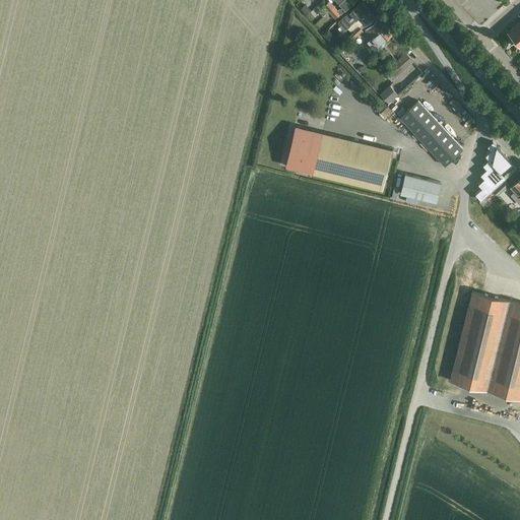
[(328,11),(335,19),(345,9),(345,10),(355,0),(340,0),(338,2),(341,6),(337,10),(334,6),(328,11)]
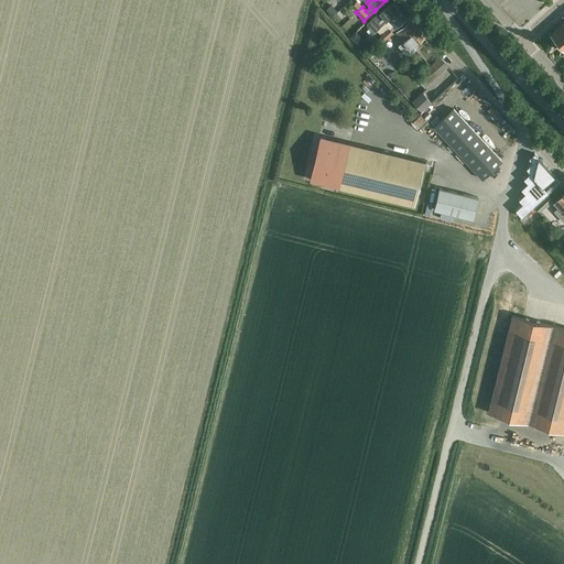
[(387,21),(400,9),(392,0),(380,11),(367,23),(375,32),(387,21)]
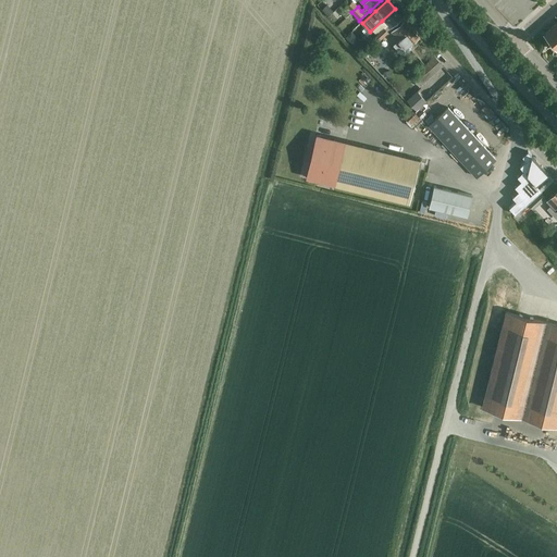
[(351,12),(358,7),(353,1),(341,12),(346,17),(351,12)]
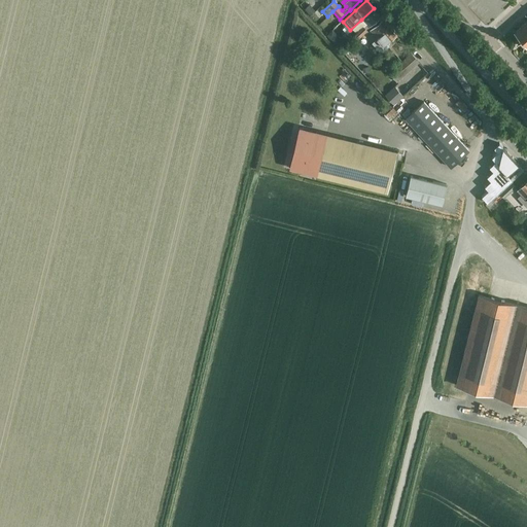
[(310,5),(305,9),(310,15),(315,11),(310,5)]
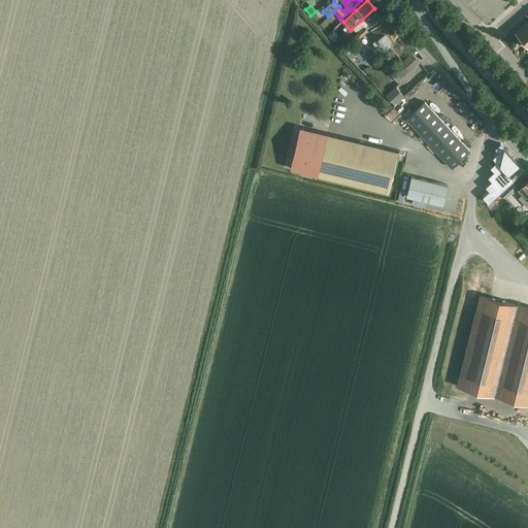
[(368,31),(367,29),(382,15),(374,8),(362,20),(364,23),(362,25),(362,26),(357,30),(359,32),(355,35),(359,39),(368,31)]
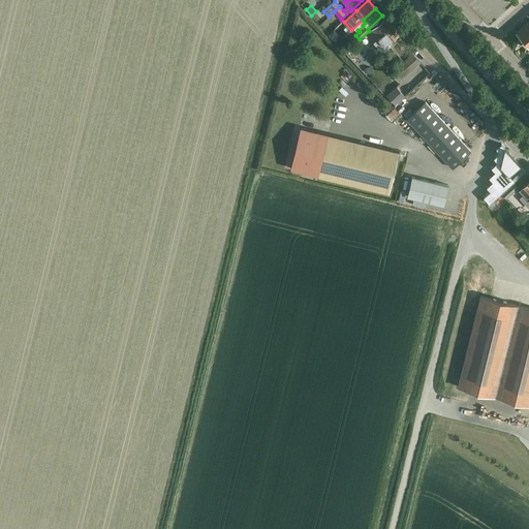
[(378,38),(392,26),(384,19),(372,30),(378,38)]
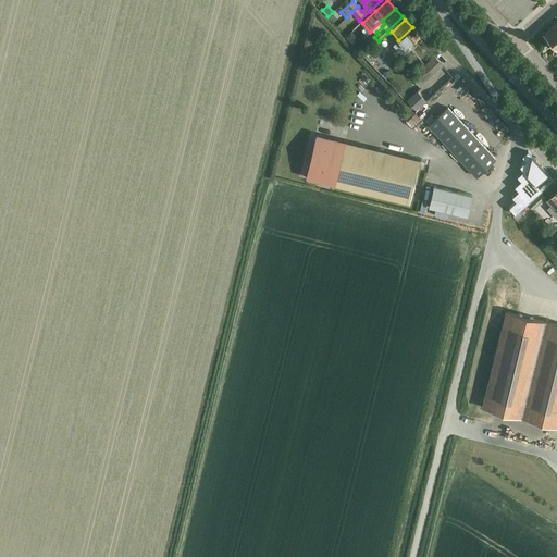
[(556,22),(555,23),(554,24),(549,28),(548,29),(543,35),(556,50),(556,22)]
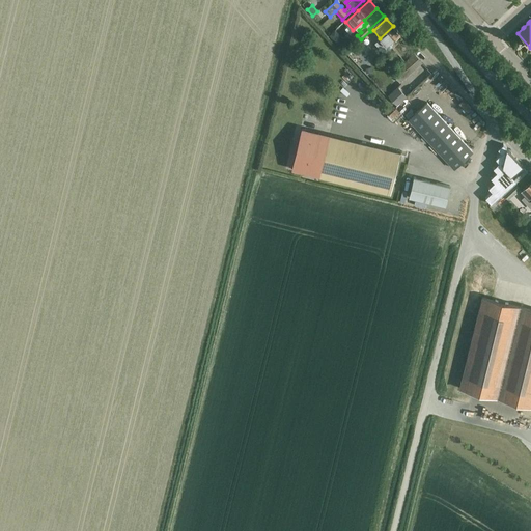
[(393,47),(390,44),(400,34),(393,26),(380,38),(381,38),(375,43),(374,44),(385,54),(393,47)]
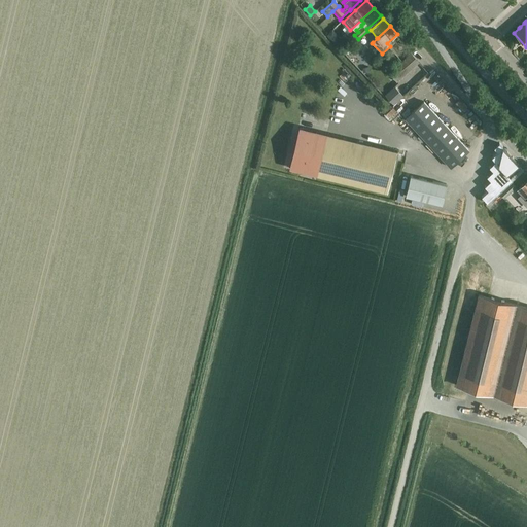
[(327,34),(334,41),(339,37),(332,30),(327,34)]
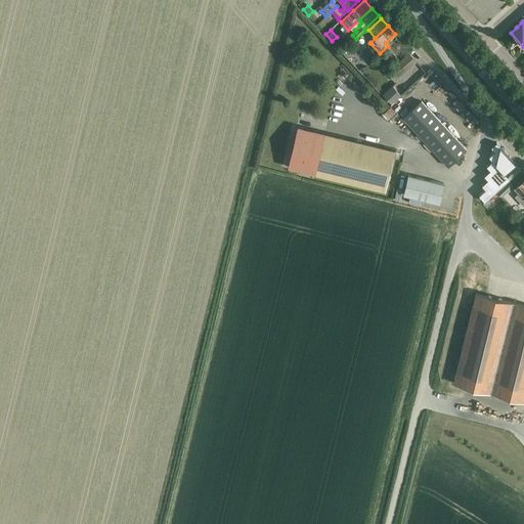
[(369,43),(370,42),(365,37),(357,44),(362,49),(369,43)]
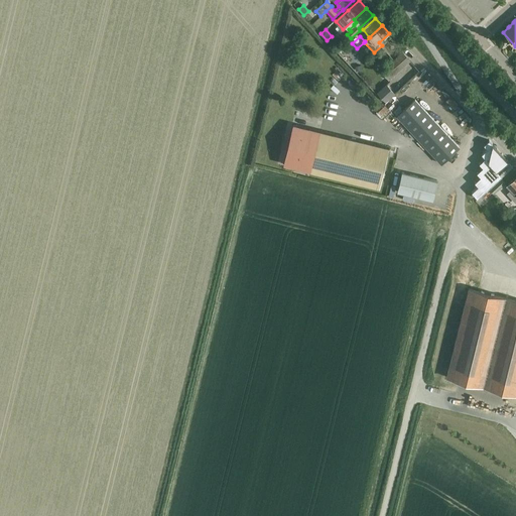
[(388,81),(410,60),(402,51),(380,72),(388,81)]
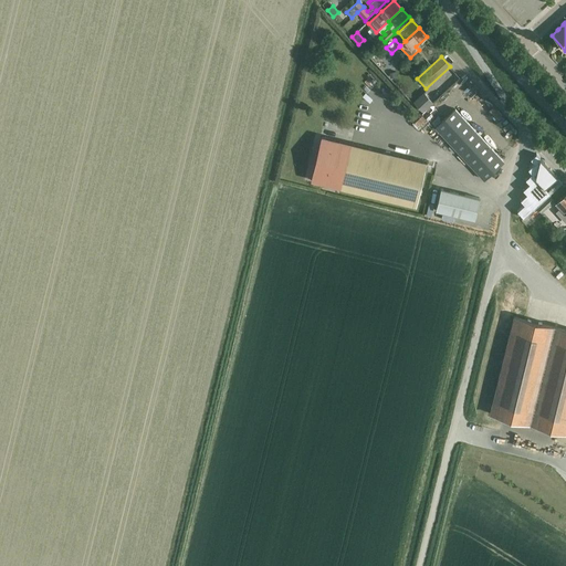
[(423,93),(412,102),(422,113),(433,103),(423,93)]
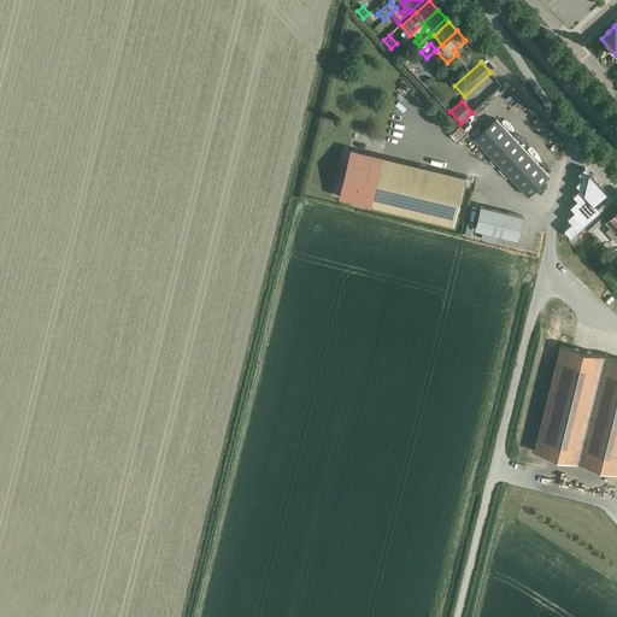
[(497,119),(475,139),(527,197),(548,176),(497,119)]
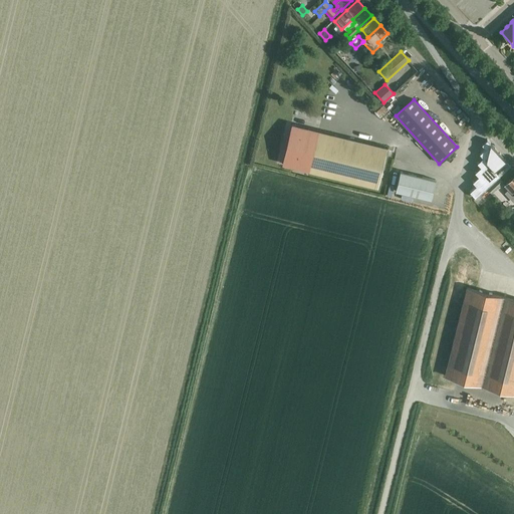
[(318,131),(309,171),(378,187),(388,147),(318,131)]
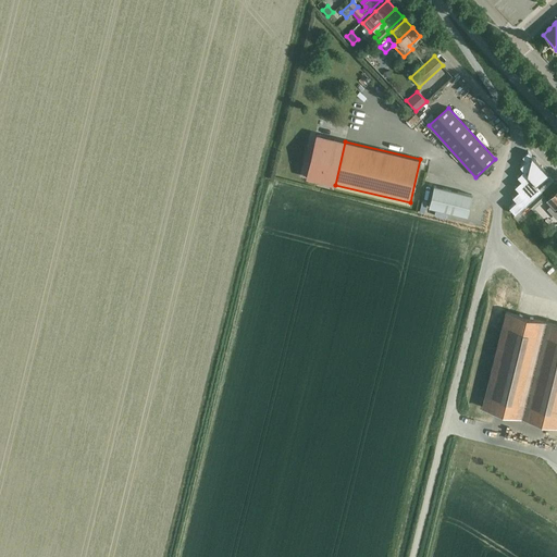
[(517,202),(509,209),(516,215),(529,203),(542,192),(554,180),(528,152),(522,158),(527,161),(520,168),(524,172),(518,177),(521,182),(515,188),(519,192),(512,198),(517,202)]
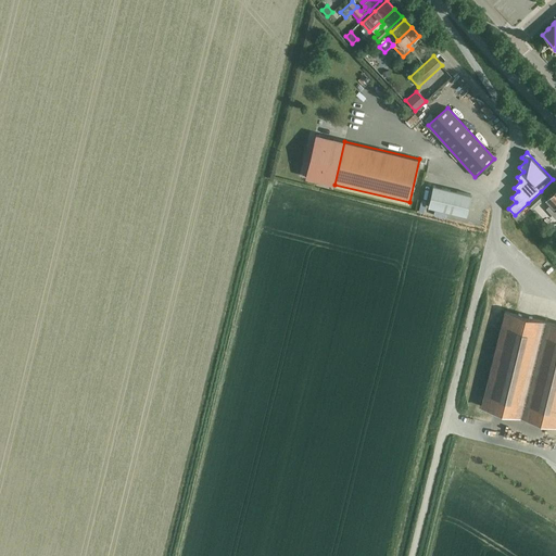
[(472,193),(433,185),(429,206),(467,215),(472,193)]
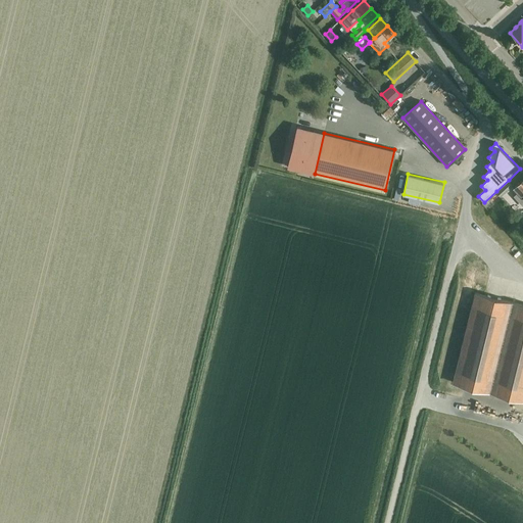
[(516,199),(522,192),(522,179),(513,188),(517,193),(514,196),(516,199)]
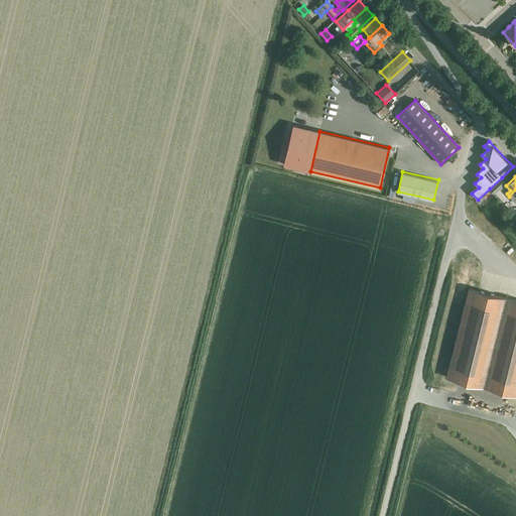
[(494,195),(506,183),(501,178),(489,189),(494,195)]
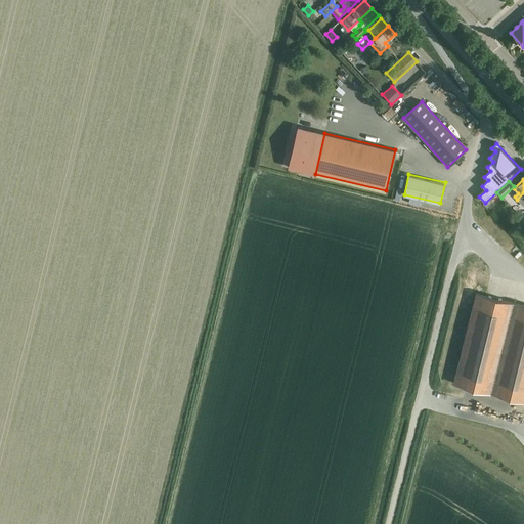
[(523,401),(523,305),(475,294),(453,384),(523,401)]
